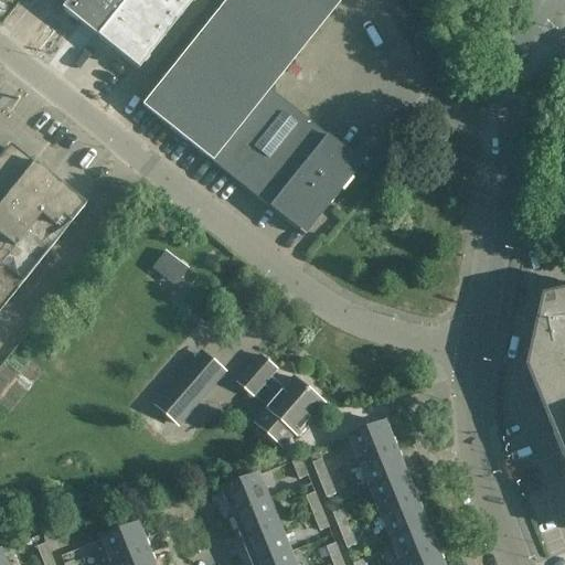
[(67,0),(60,11),(94,38),(124,0),(67,0)]
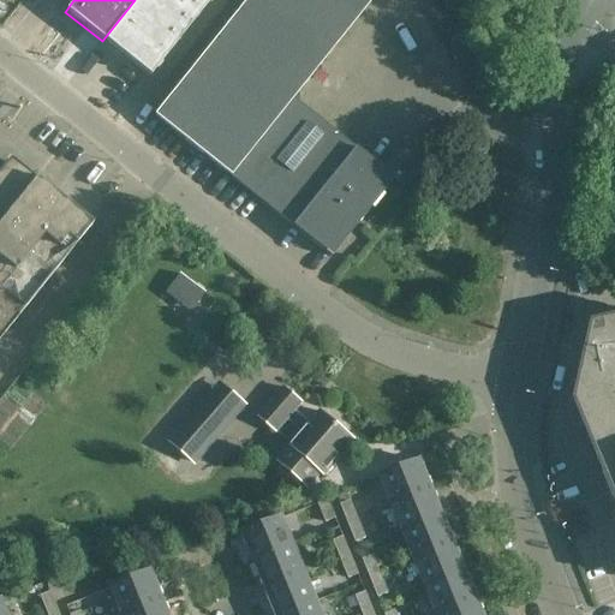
[(135,0),(102,41),(148,78),(209,0),(135,0)]
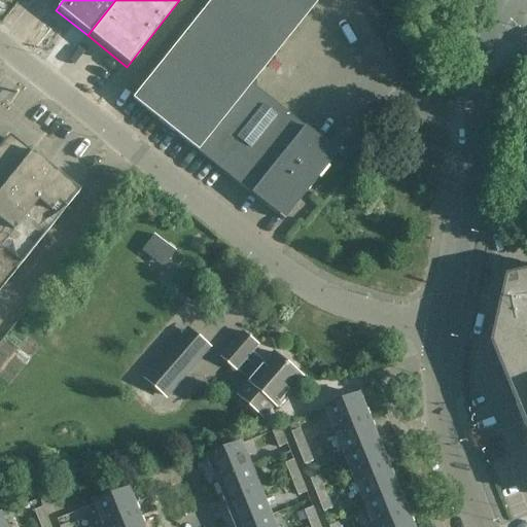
[(212,0),(132,100),(196,151),(212,164),(283,220),(336,155),(266,98),(249,85),(317,0),(212,0)]
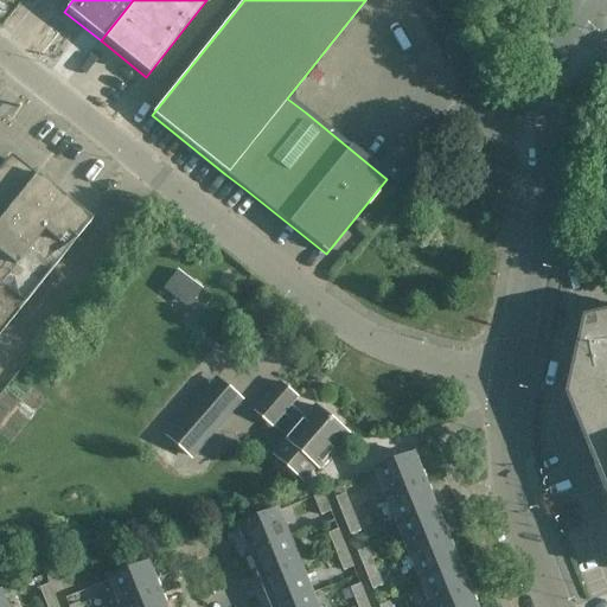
[(0,333),(85,227),(5,163),(0,168),(0,333)]
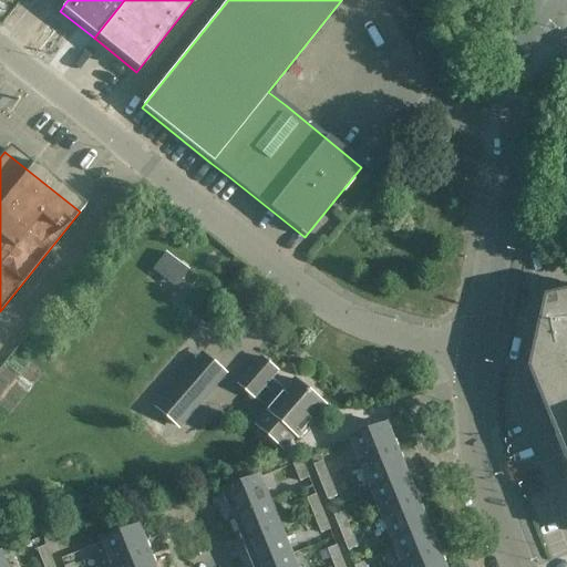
[(168,250),(154,267),(176,286),(191,269),(168,250)]
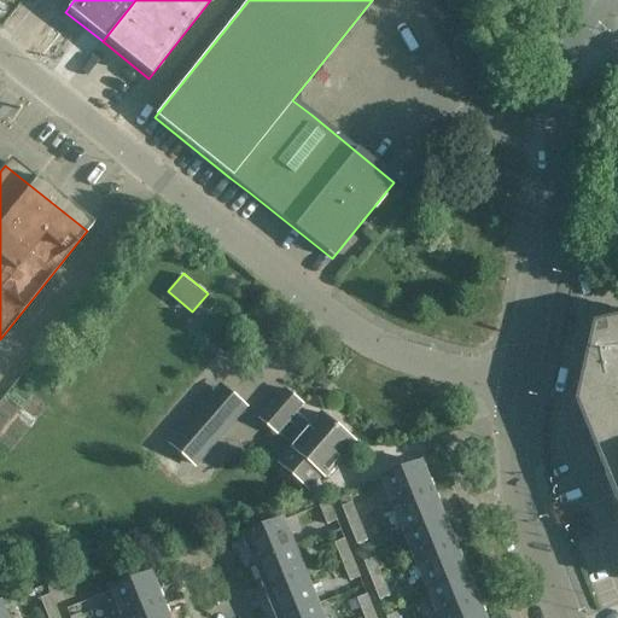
[(617,331),(605,334),(588,404),(617,477),(617,331)]
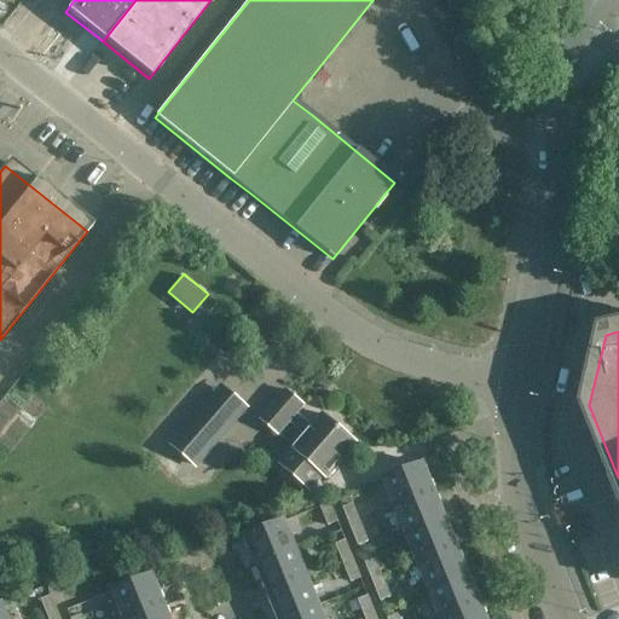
[(312,428),(298,415),(305,406),(287,391),(260,421),(278,438),(279,437),(294,449),(279,466),(311,493),(324,478),(328,481),(358,446),(323,416),(312,428)]
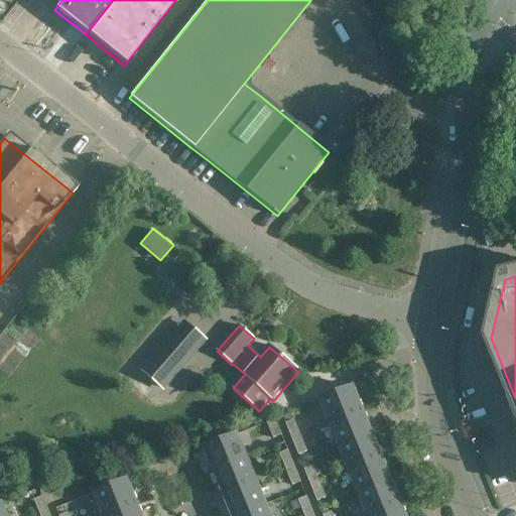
[(173,339),(144,373),(162,389),(191,355),(173,339)]
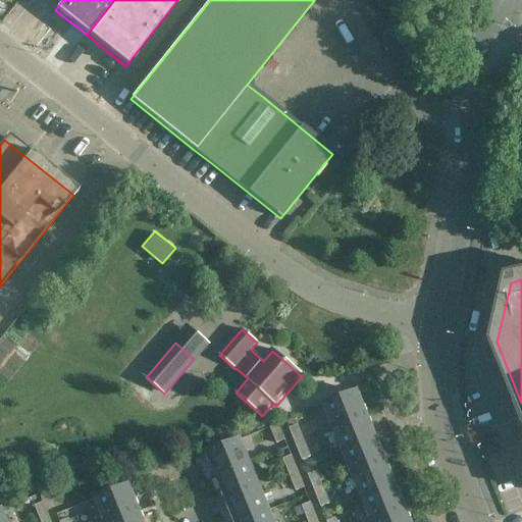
[(356,394),(322,407),(332,431),(366,417),(356,394)]
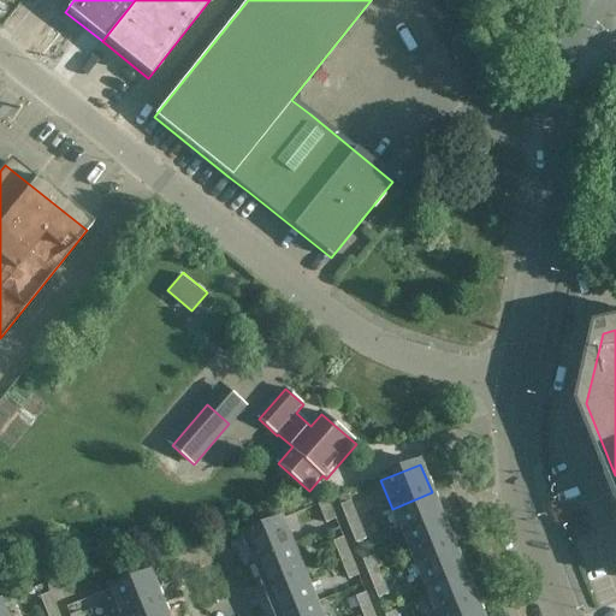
[(432,492),(392,509),(403,537),(444,520),(432,492)]
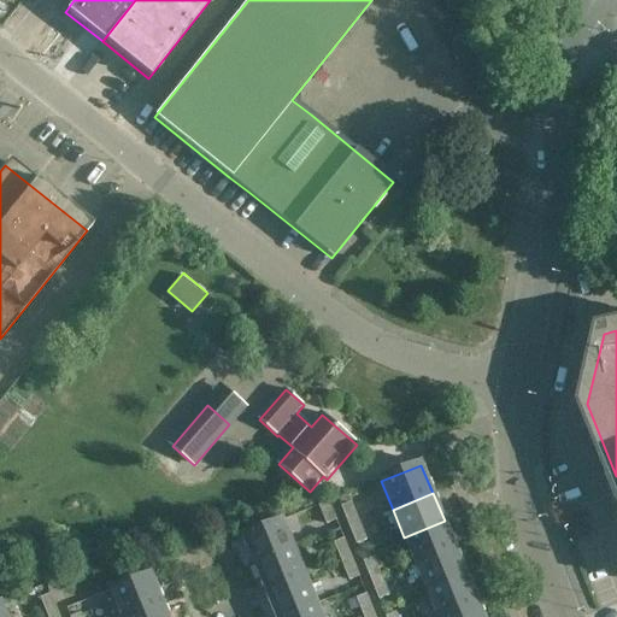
[(329,501),(319,506),(328,526),(338,521),(329,501)]
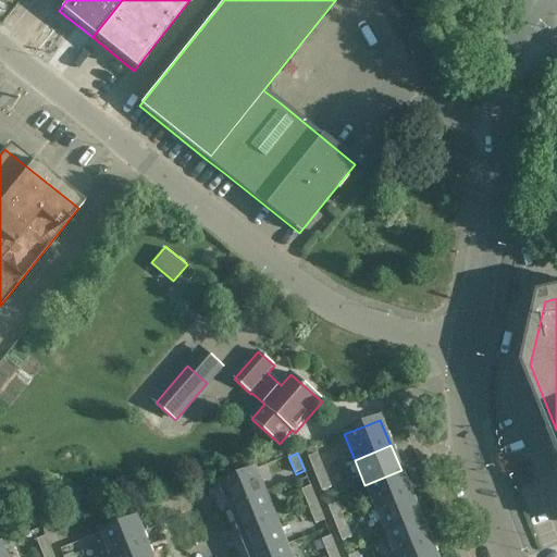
[(316,477),(325,472),(318,454),(308,458),(316,477)]
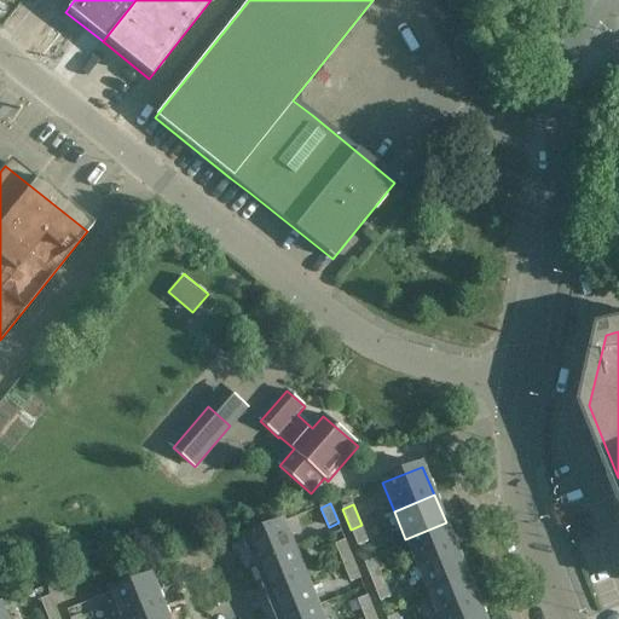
[(243,539),(255,568),(295,551),(283,522),(243,539)]
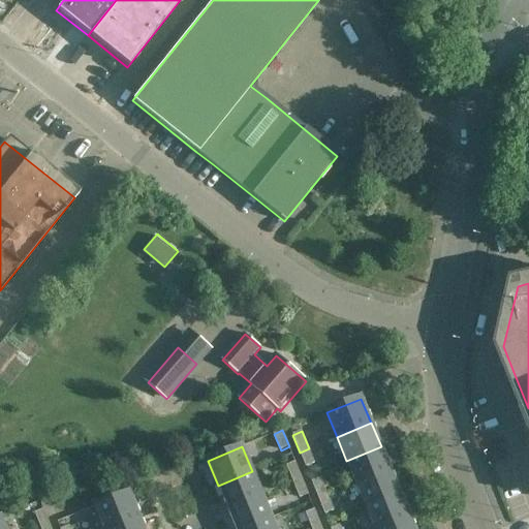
[(381,446),(346,461),(355,485),(391,470),(381,446)]
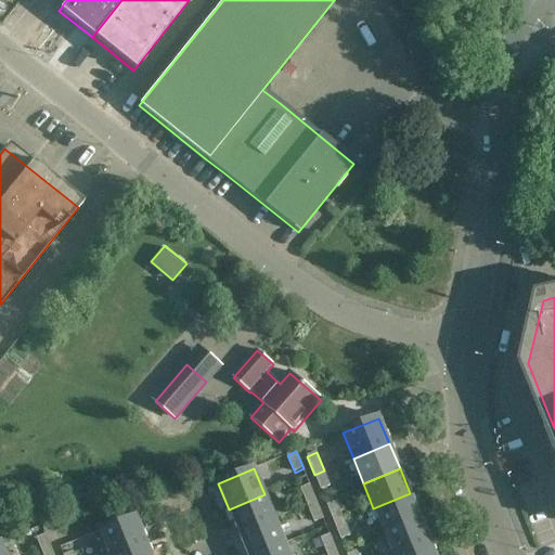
[(314,475),(321,490),(331,487),(324,470),(314,475)]
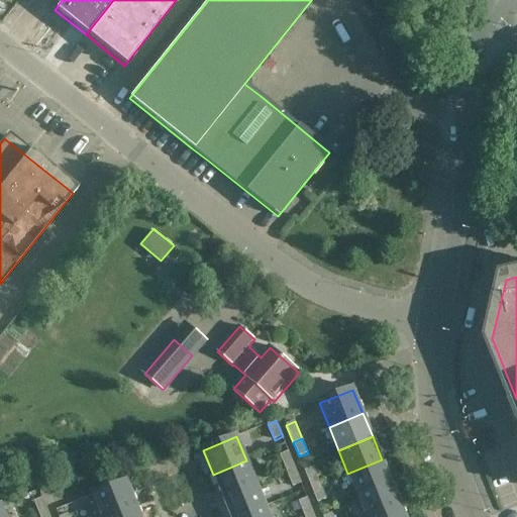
[(287,471),(295,468),(289,451),(280,455),(287,471)]
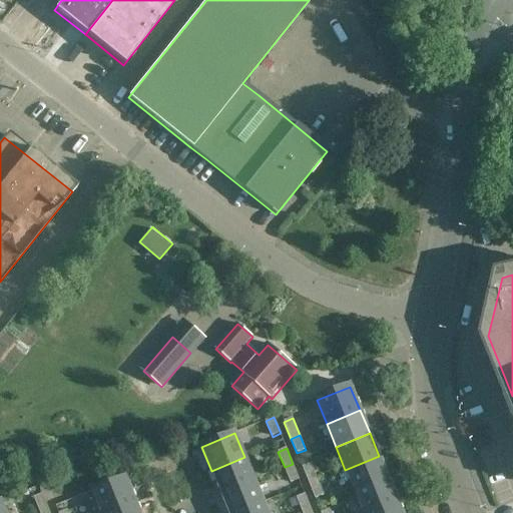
[(379,456),(345,470),(355,493),(388,479),(379,456)]
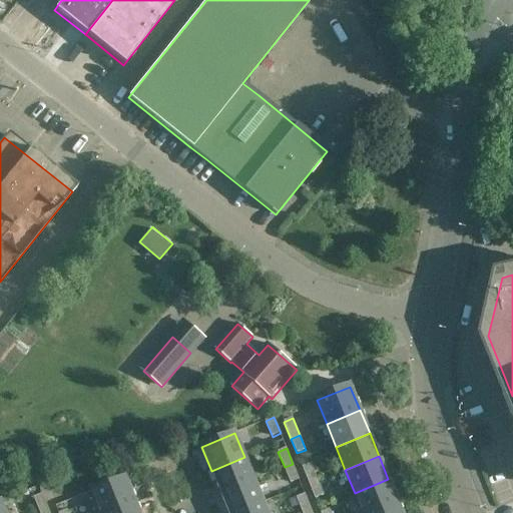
[(244,457),(211,471),(220,494),(254,480),(244,457)]
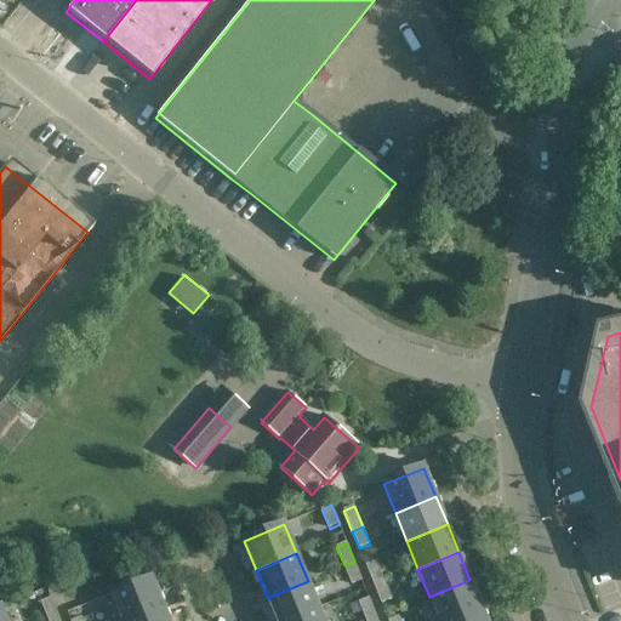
[(352,586),(363,581),(354,562),(345,565),(352,586)]
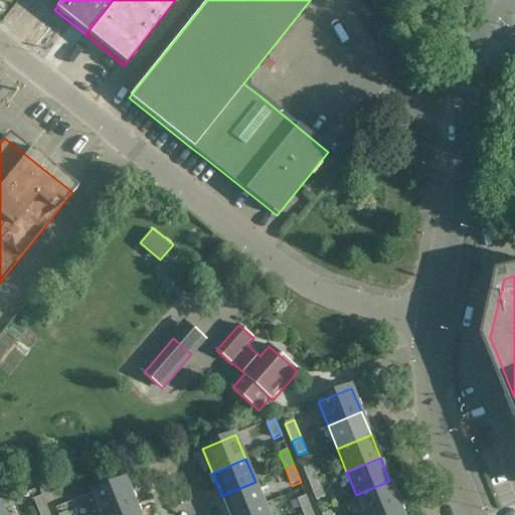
[(311,486),(320,483),(313,466),(304,469),(311,486)]
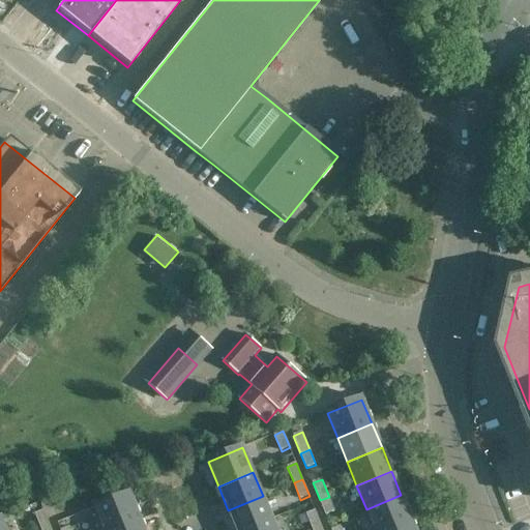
[(128,494),(95,508),(104,529),(111,529),(139,519),(128,494)]
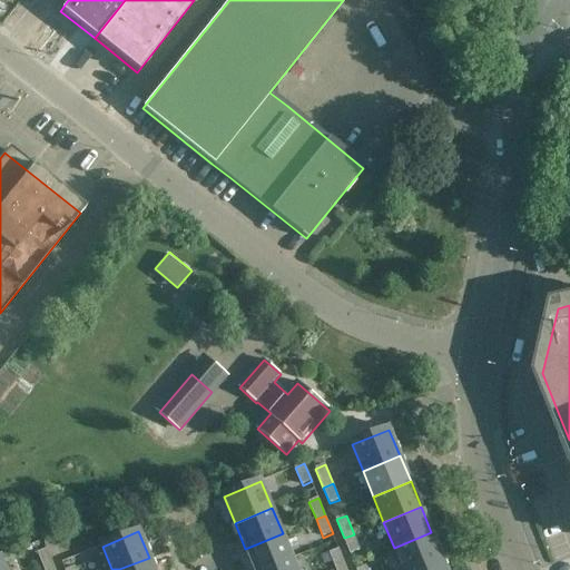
[(431,532),(394,548),(403,569),(411,569),(442,558),(431,532)]
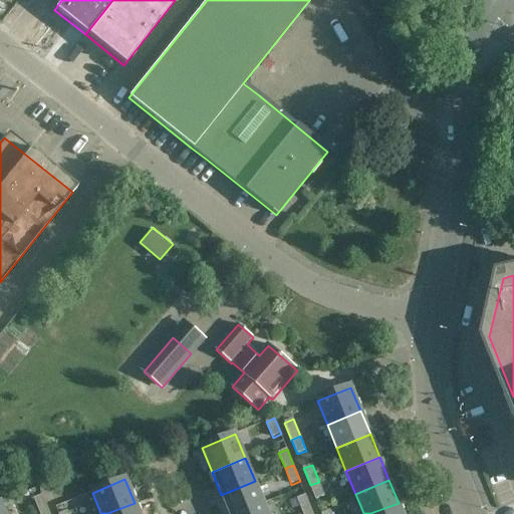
[(255,481),(221,495),(229,513),(239,513),(264,504),(255,481)]
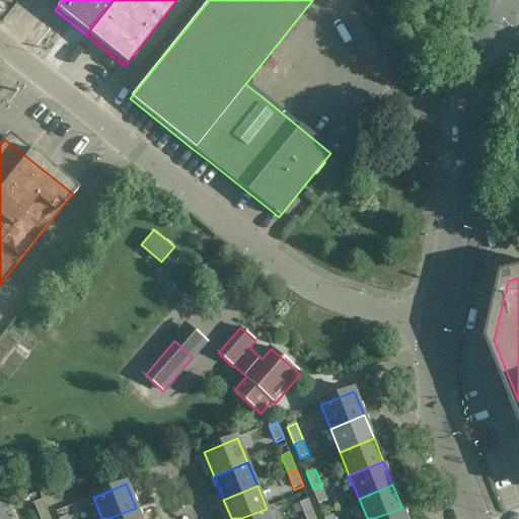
[(313,490),(319,505),(328,502),(322,487),(313,490)]
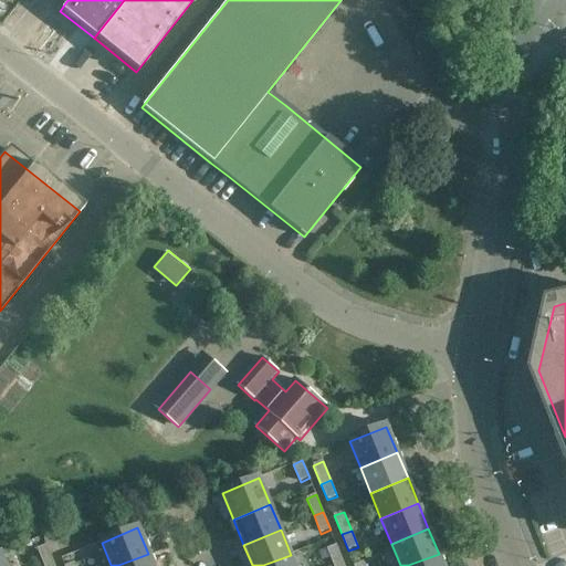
[(44,565),(48,565),(55,564),(48,545),(38,549),(44,565)]
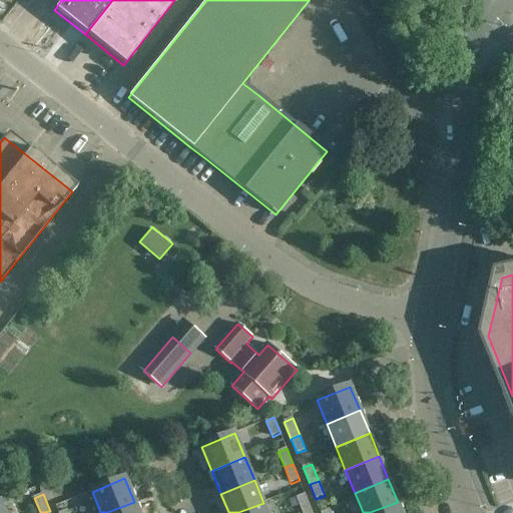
[(303,512),(304,512),(312,510),(306,494),(297,498),(303,512)]
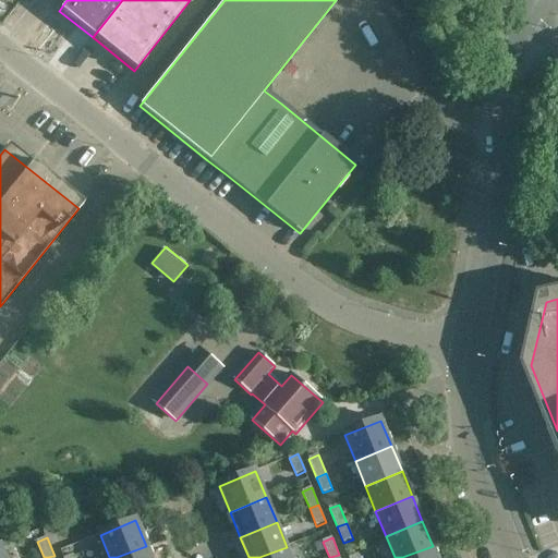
[(150,557),(146,546),(117,557),(150,557)]
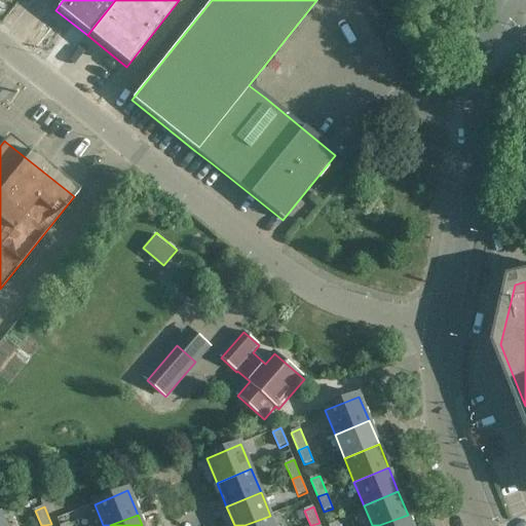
[(412,525),(408,515),(379,525),(412,525)]
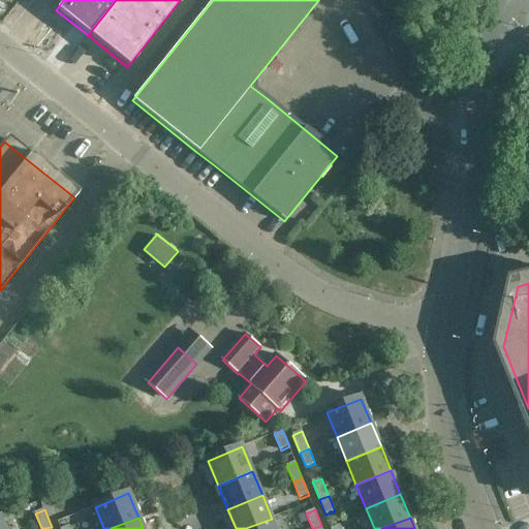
[(276,528),(272,519),(246,528),(276,528)]
